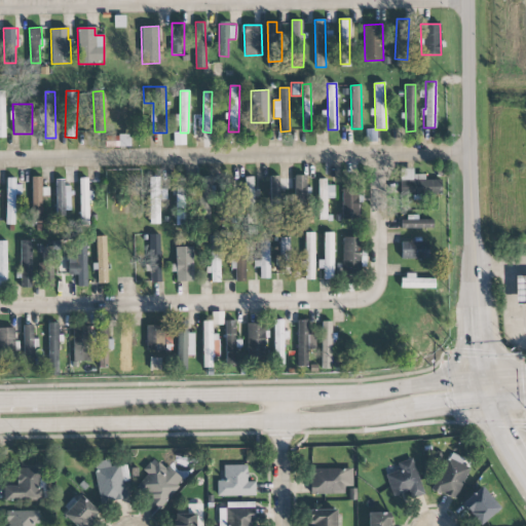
[(106,147),(130,146),(129,135),(106,136),(106,147)]
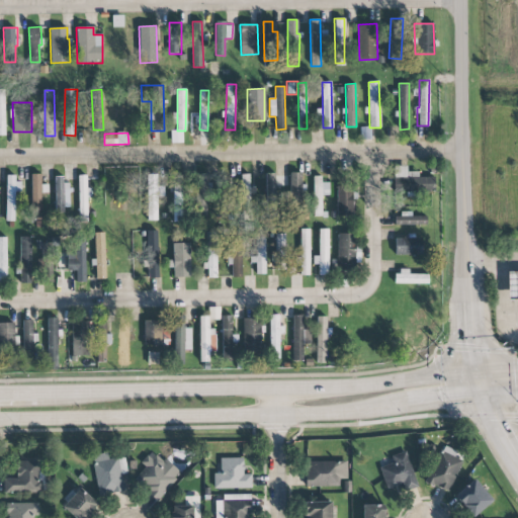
[(418,177),(418,172),(407,172),(407,166),(394,166),(394,191),(434,192),(435,177),(418,177)]
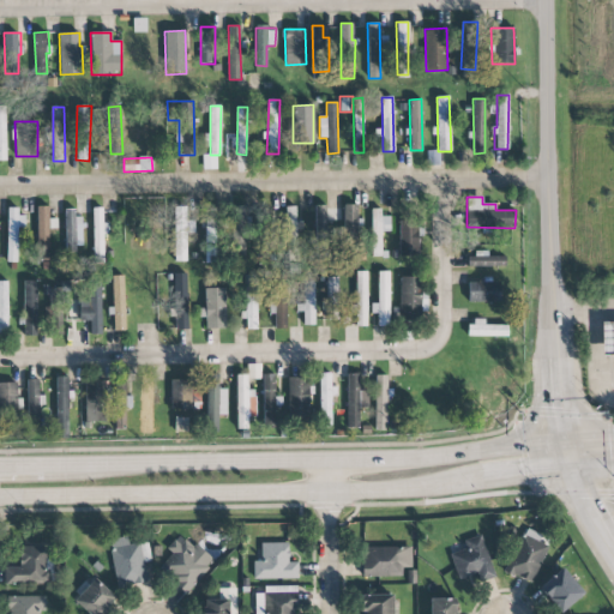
[(343,251),(359,252),(360,205),(344,204),(343,251)]
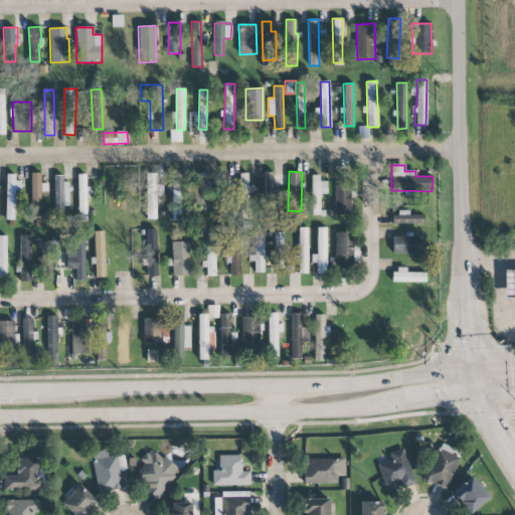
[(41,217),(41,173),(30,173),(31,218),(41,217)]
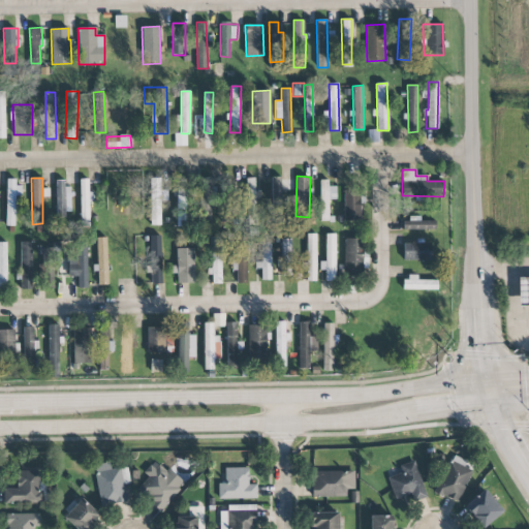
[(211,178),(198,178),(199,224),(212,223),(211,178)]
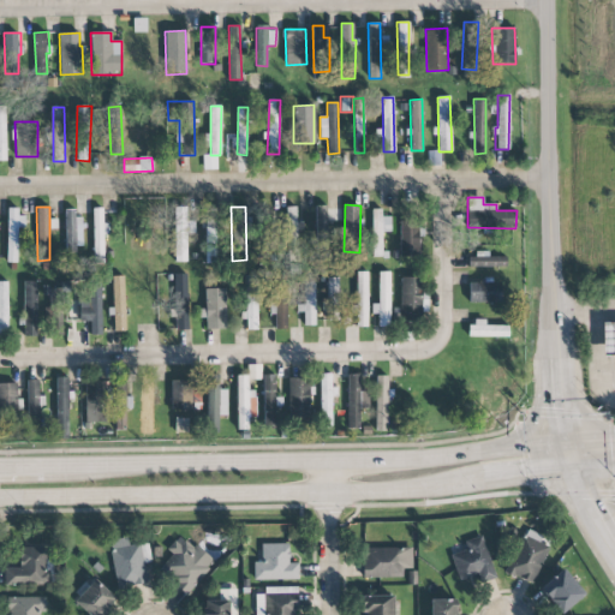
[(17,263),(17,227),(22,228),(22,209),(7,208),(6,262),(17,263)]
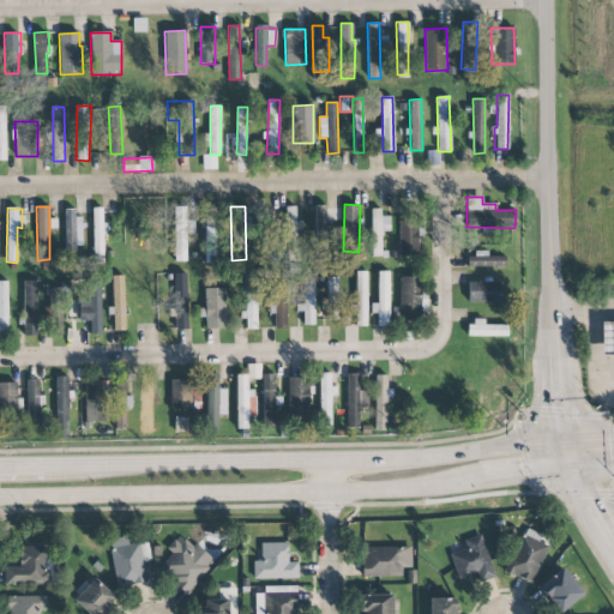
[(102,208),(92,209),(94,252),(102,252),(102,234),(108,234),(108,222),(102,223),(102,208)]
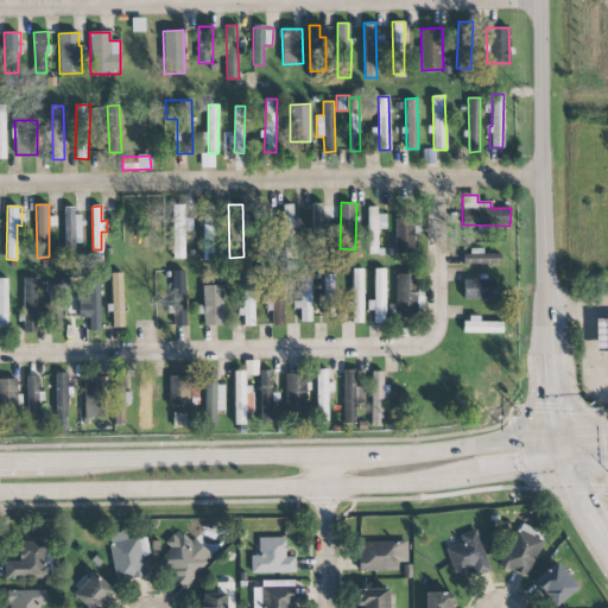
[(65,249),(81,249),(80,215),(75,215),(75,207),(64,208),(65,249)]
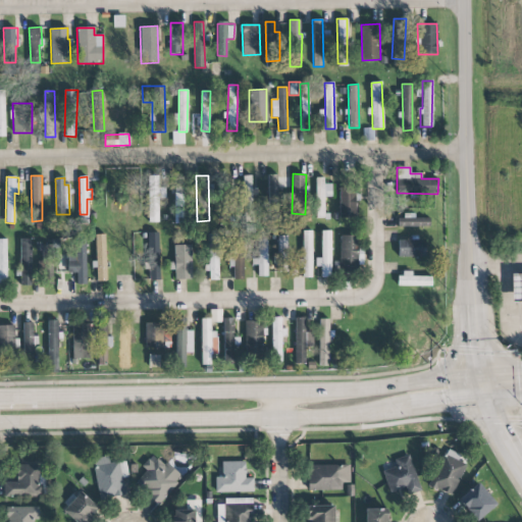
[(173,177),(173,195),(183,195),(184,177),(173,177)]
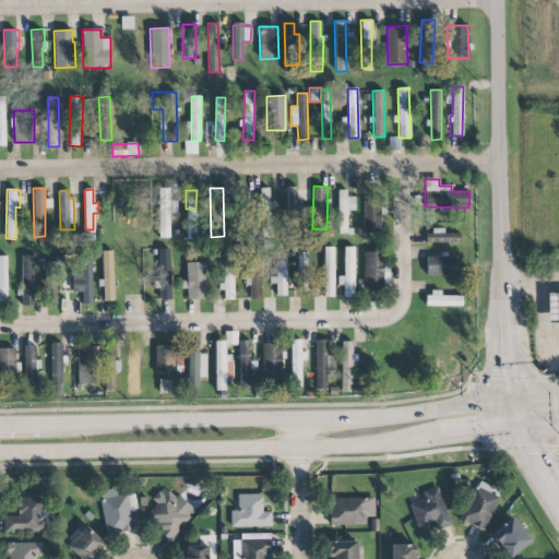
[(269,190),(252,191),(253,233),(270,232),(269,190)]
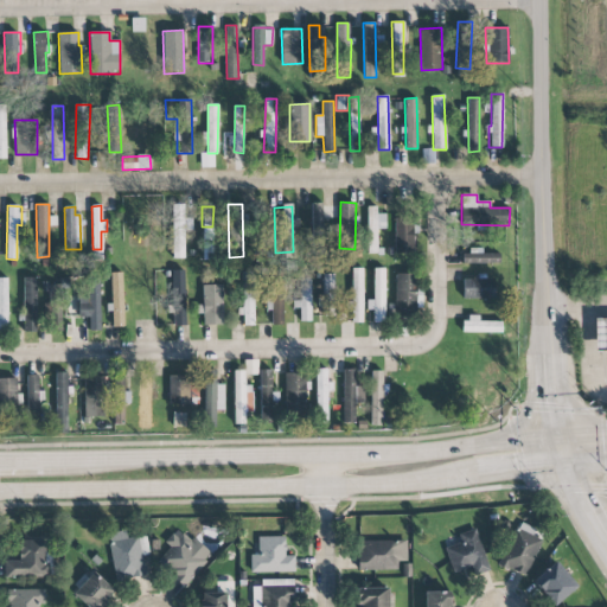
[(385,229),(385,213),(376,213),(376,206),(368,206),(366,254),(377,254),(377,229),(385,229)]
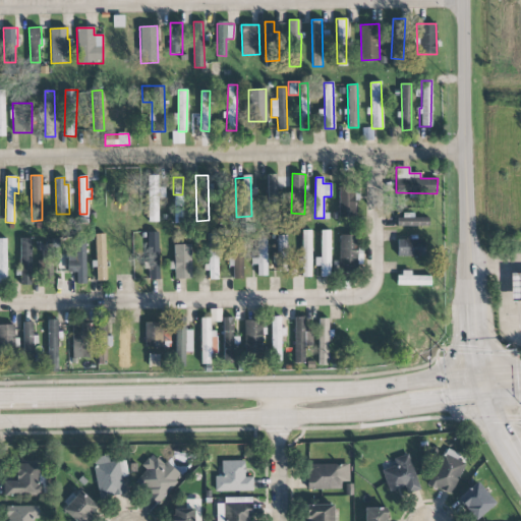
[(339,217),(355,218),(355,195),(354,195),(354,185),(339,185),(339,217)]
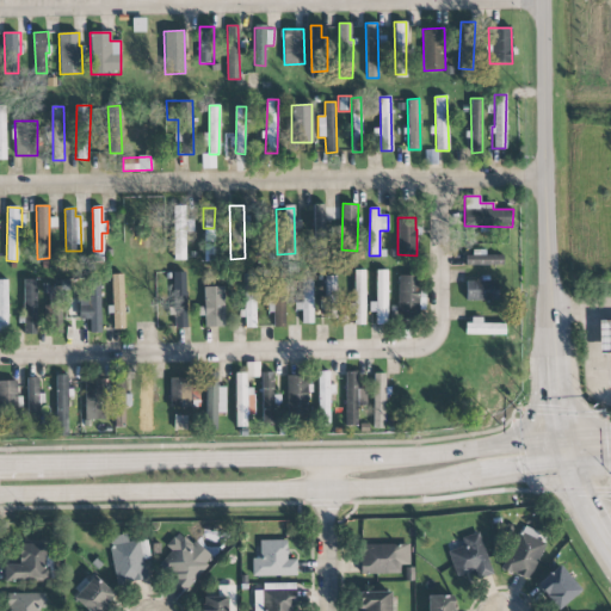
[(267,218),(255,220),(257,257),(269,257),(267,218)]
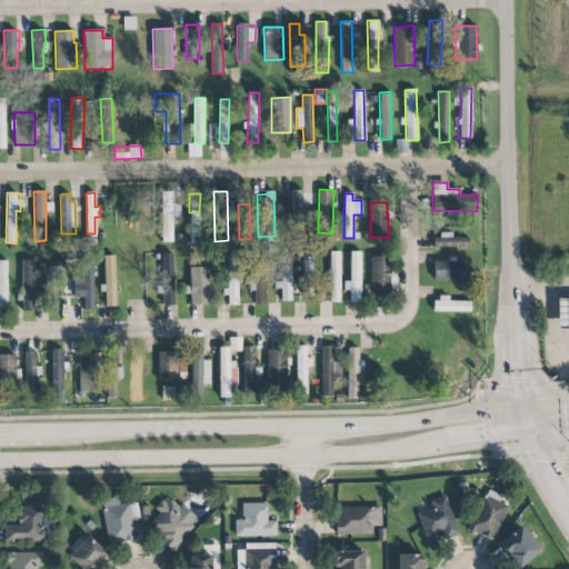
[(432,247),(468,248),(468,237),(450,237),(451,235),(433,235),(432,247)]
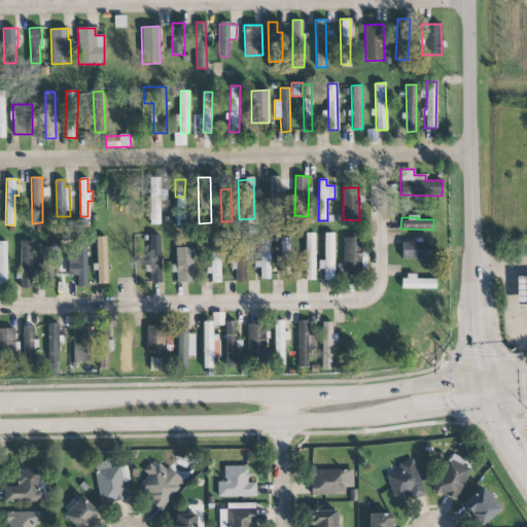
[(314,233),(305,234),(306,280),(315,280),(314,233)]
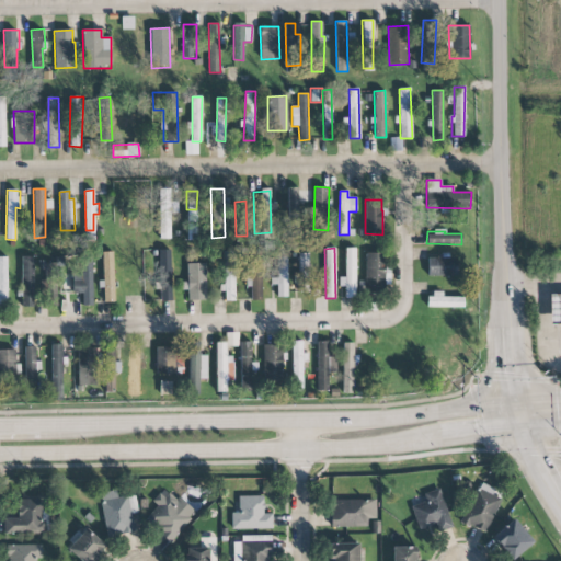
[(355,249),(345,249),(345,277),(339,277),(339,286),(344,286),(344,297),(355,297),(355,249)]
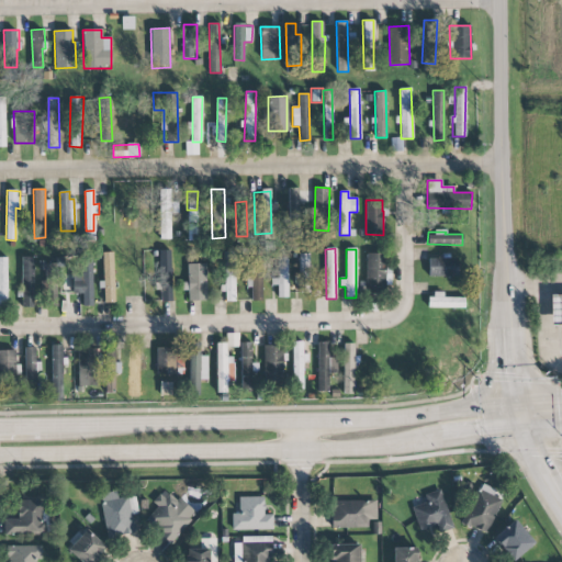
[(170,250),(159,250),(160,302),(171,301),(170,250)]
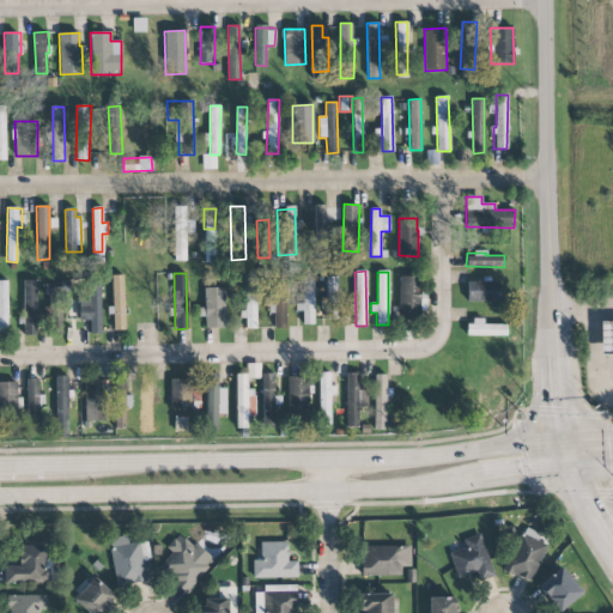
[(244,274),(246,329),(256,329),(255,274),(244,274)]
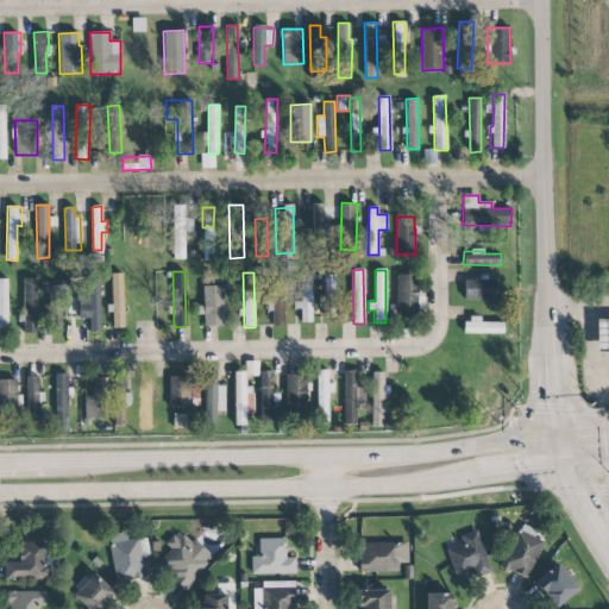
[(123,274),(111,274),(112,327),(124,327),(123,274)]
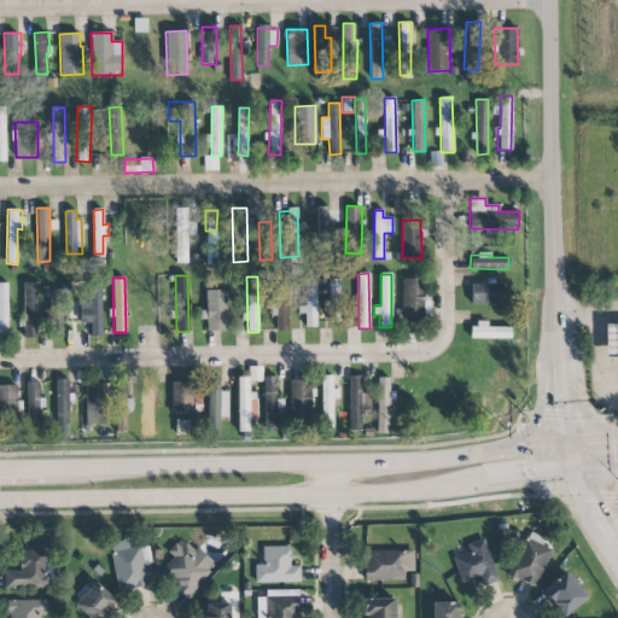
[(328,322),(340,322),(340,279),(328,279),(328,322)]
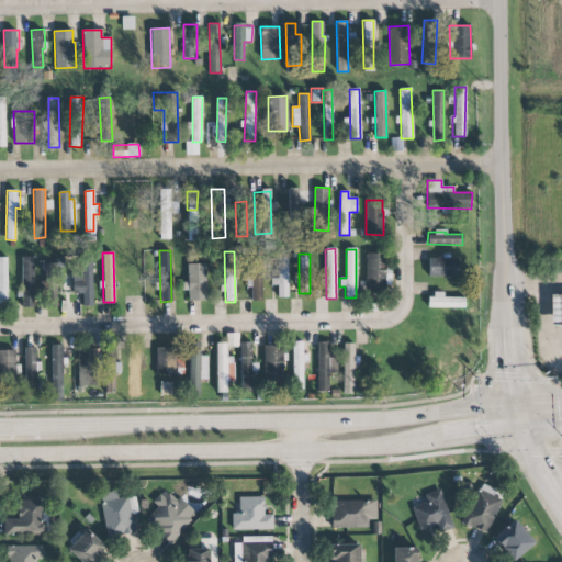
[(384,291),(385,254),(367,254),(366,290),(384,291)]
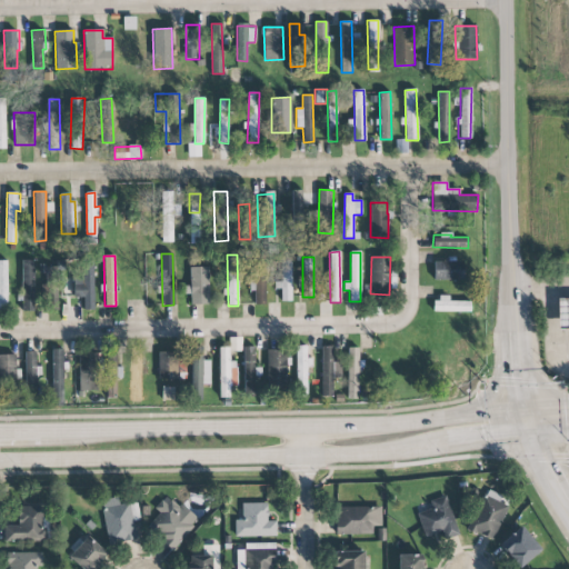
[(22,310),(35,310),(35,260),(22,260),(22,310)]
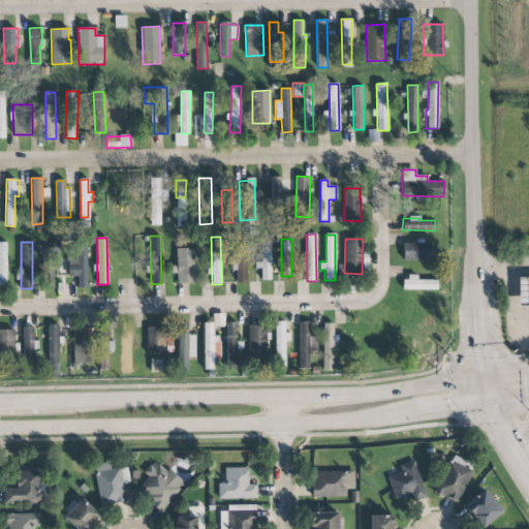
[(271,280),(271,243),(260,243),(260,261),(255,261),(255,269),(261,269),(261,280),(271,280)]
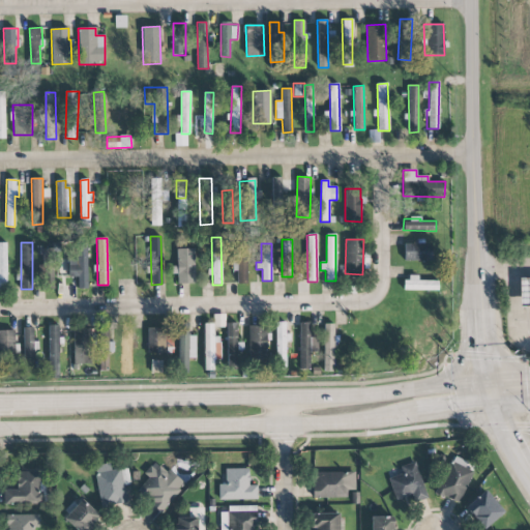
[(432,243),(405,243),(404,260),(432,261),(432,243)]
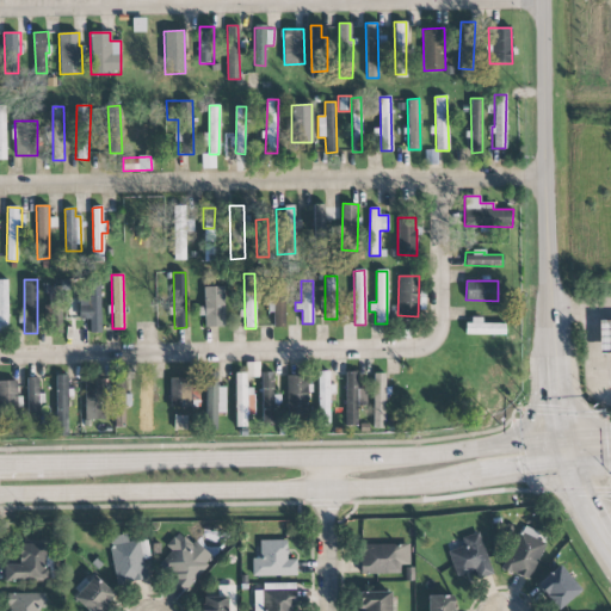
[(100,282),(90,282),(90,297),(79,297),(79,319),(88,319),(90,333),(102,332),(100,282)]
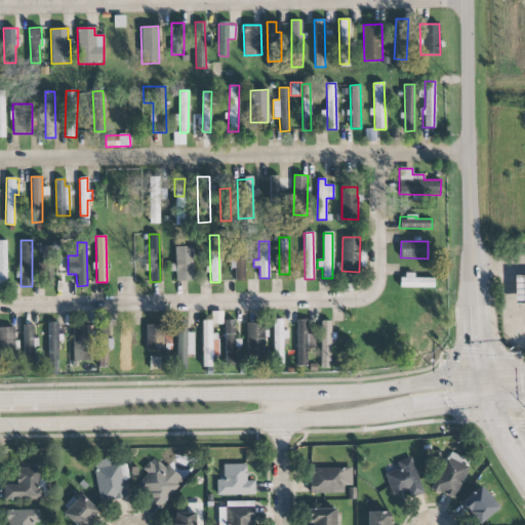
[(230,244),(230,269),(234,269),(235,280),(245,280),(244,244),(230,244)]
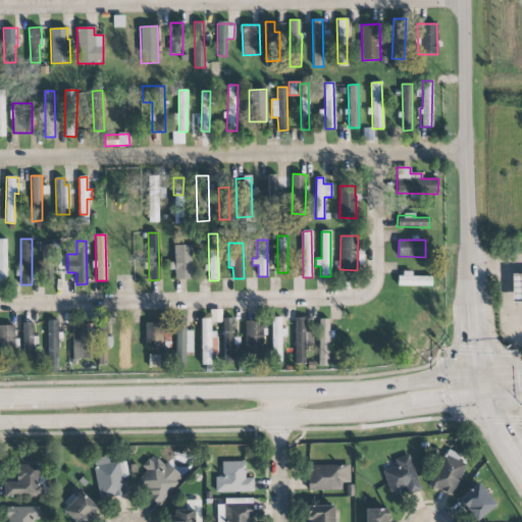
[(55,245),(42,244),(41,284),(53,285),(55,245)]
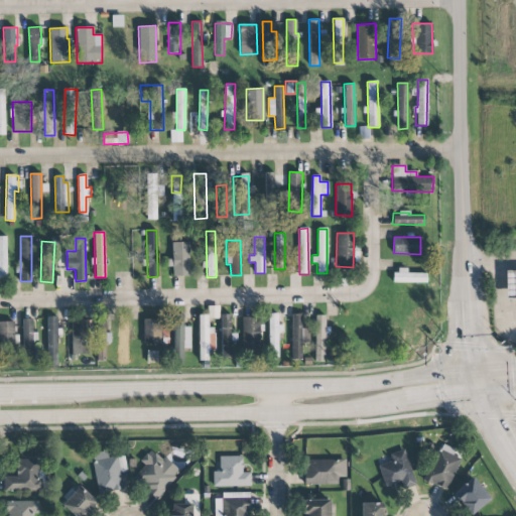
[(189,242),(171,242),(172,276),(190,276),(189,242)]
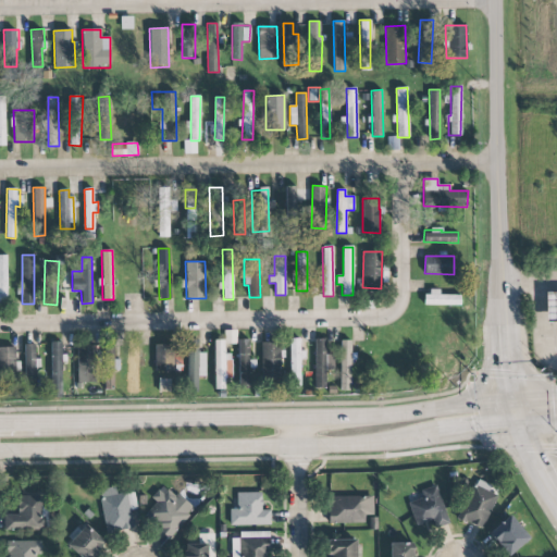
[(460,295),(440,295),(440,292),(424,292),(424,305),(460,306),(460,295)]
